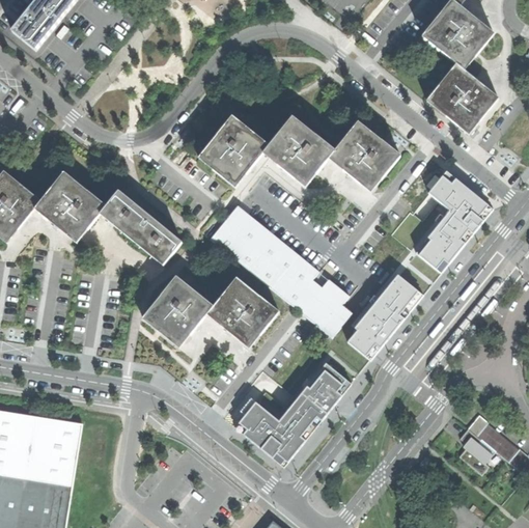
[(11,30),(29,44),(34,49),(74,0),(35,0),(21,19),(11,30)]
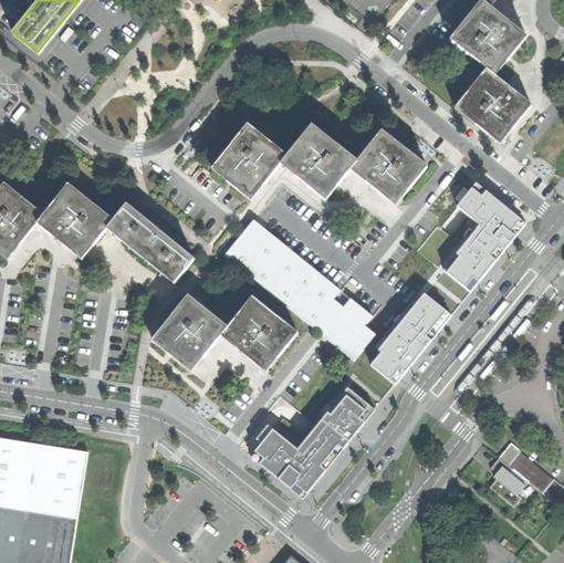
[(469,51),(489,68),(492,71),(503,56),(507,59),(510,54),(524,35),(511,24),(512,22),(502,14),(489,3),(486,0),(483,0),(472,13),(469,11),(451,33),(471,50),(469,51)]
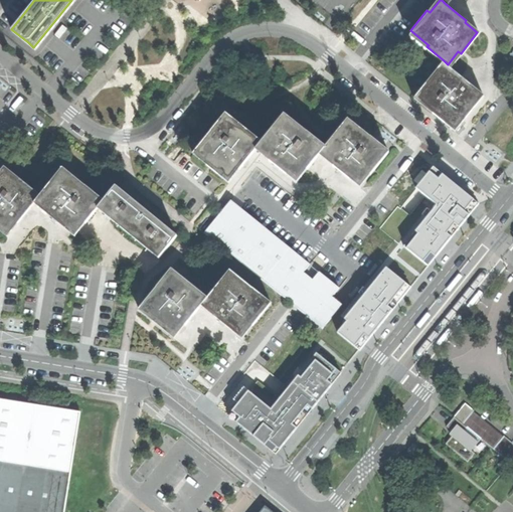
[(431,110),(452,127),(462,114),(465,116),(481,96),(469,84),(470,82),(459,73),(459,72),(448,64),(445,61),(434,74),(432,72),(414,93),(432,108),(431,110)]
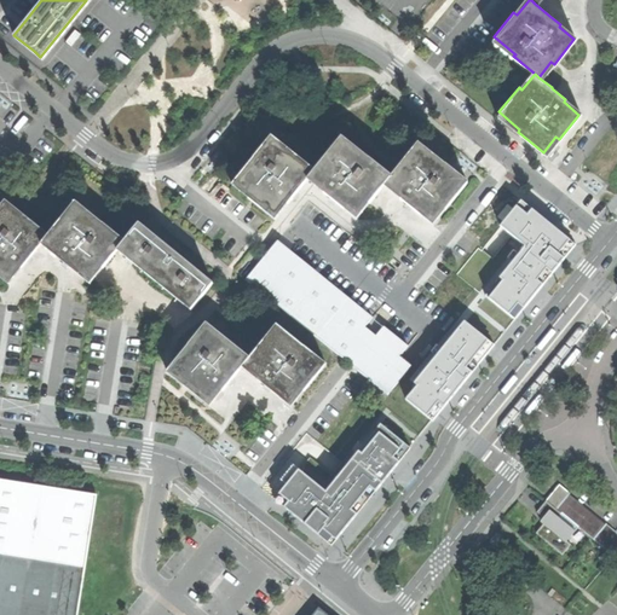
[(253,201),(270,214),(283,199),(286,201),(294,191),(309,173),(311,169),(295,157),(298,155),(274,135),(255,157),(253,155),(234,179),(248,192),(246,195),(248,196),(253,201)]
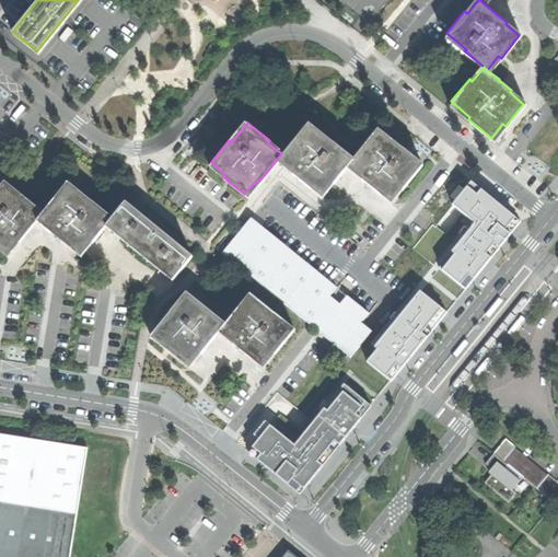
[(288,147),(281,153),(279,157),(292,169),(290,171),(302,181),(318,194),(329,180),(332,182),(348,162),(350,159),(332,142),(333,140),(311,123),(300,137),(297,135),(292,140),(288,147)]
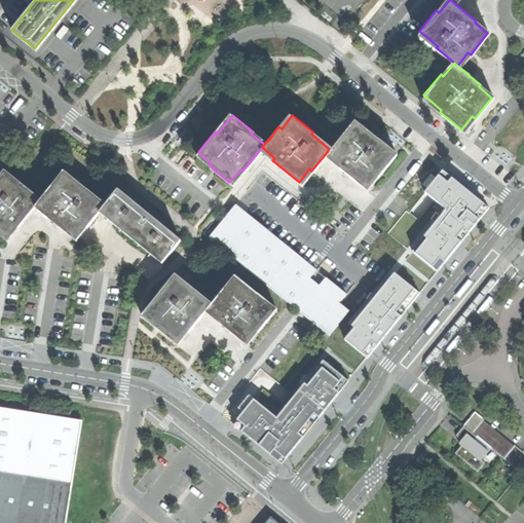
[(334,143),(329,149),(327,152),(340,163),(338,165),(346,173),(364,187),(374,173),(376,175),(394,153),(377,140),(376,139),(377,137),(357,120),(346,134),(343,132),(340,136),(334,143)]
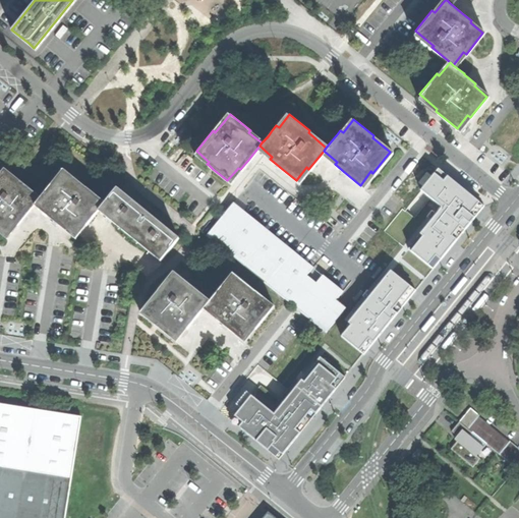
[(431,267),(482,204),(437,166),(418,187),(440,205),(435,212),(429,218),(406,246),(431,267)]
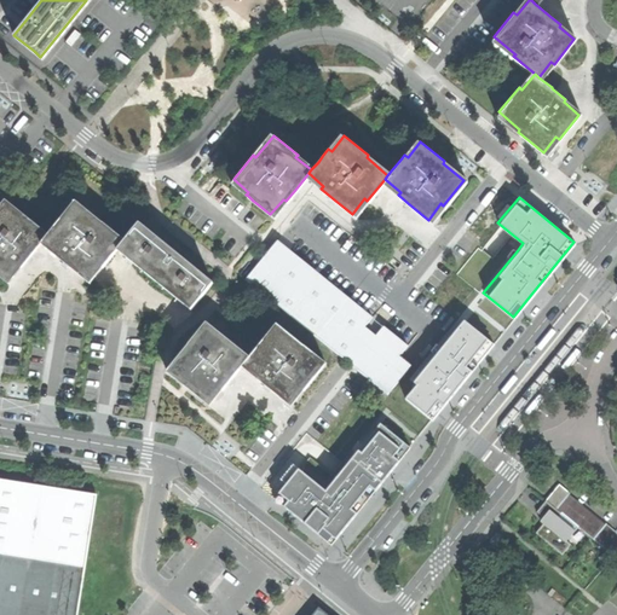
[(27,256),(42,238),(45,235),(29,221),(32,219),(7,198),(0,207),(0,276),(4,279),(17,264),(19,265),(27,256)]
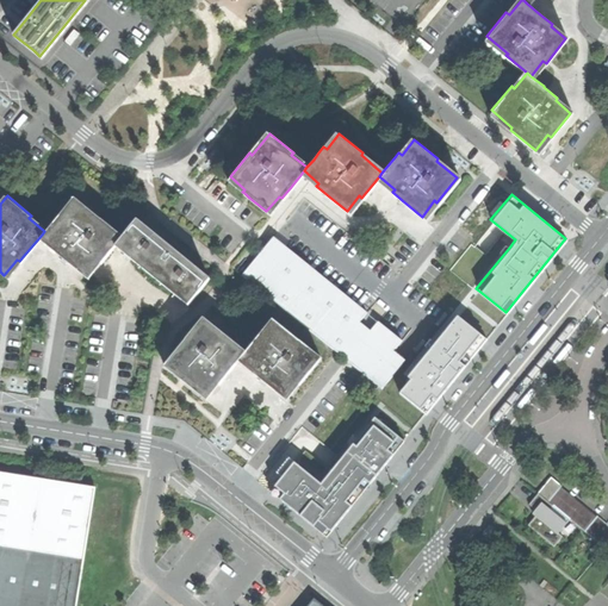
[(99,262),(113,244),(118,237),(98,220),(99,217),(76,198),(63,212),(61,211),(59,213),(44,231),(42,235),(56,247),(54,250),(66,260),(81,273),(84,274),(95,260),(99,262)]
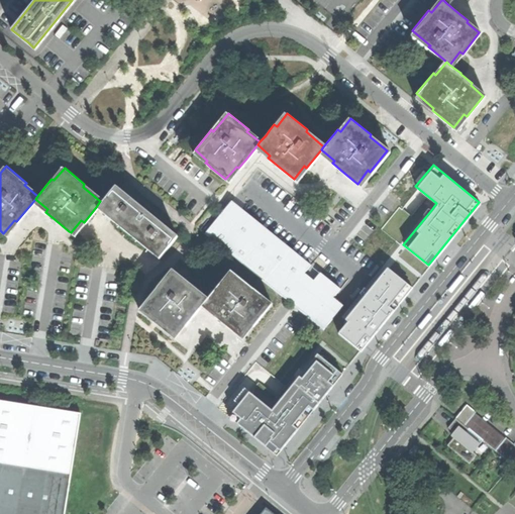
[(413,178),(418,182),(426,172),(422,168),(413,178)]
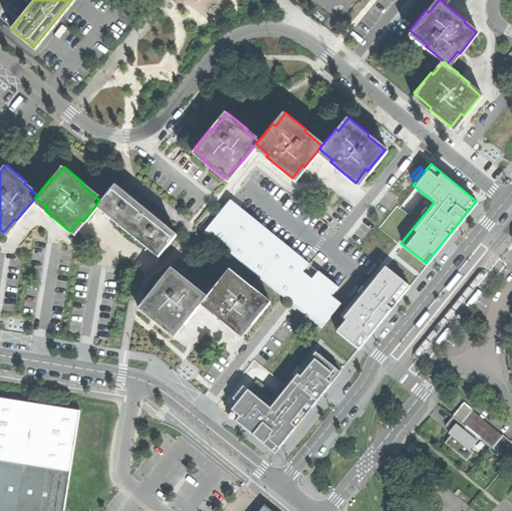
[(147,246),(157,254),(175,233),(113,183),(99,200),(95,206),(108,216),(111,218),(145,245),(147,246)]
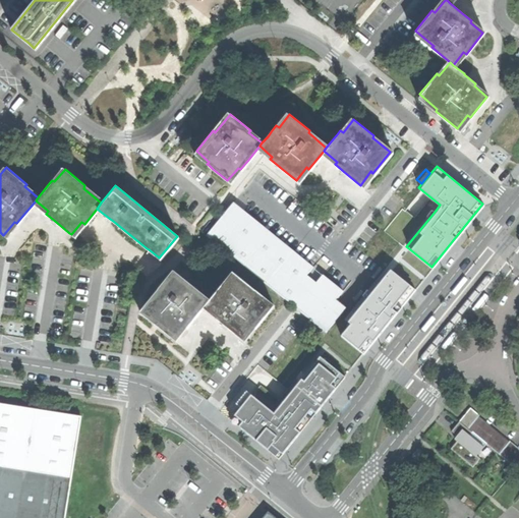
[(308,317),(325,330),(336,317),(345,305),(335,297),(342,289),(321,273),(315,280),(306,273),(311,265),(306,260),(248,213),(252,208),(243,200),(239,206),(232,200),(225,209),(218,218),(214,223),(211,221),(203,231),(308,317)]
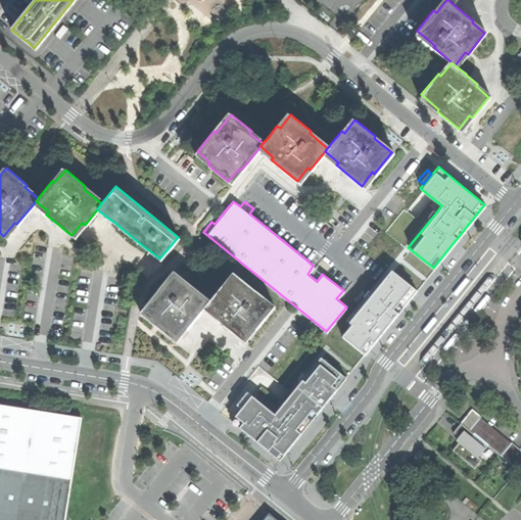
[(427,216),(431,219),(436,213),(432,209),(427,216)]
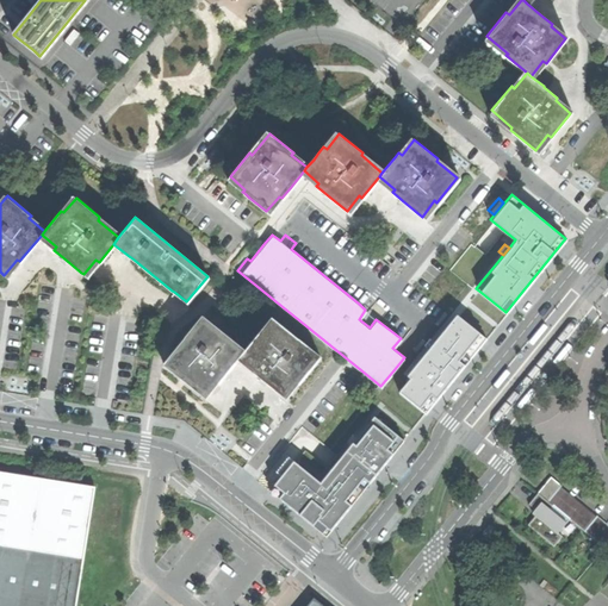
[(425,412),(485,337),(456,313),(433,341),(428,337),(423,343),(428,347),(405,374),(409,376),(397,391),(425,412)]
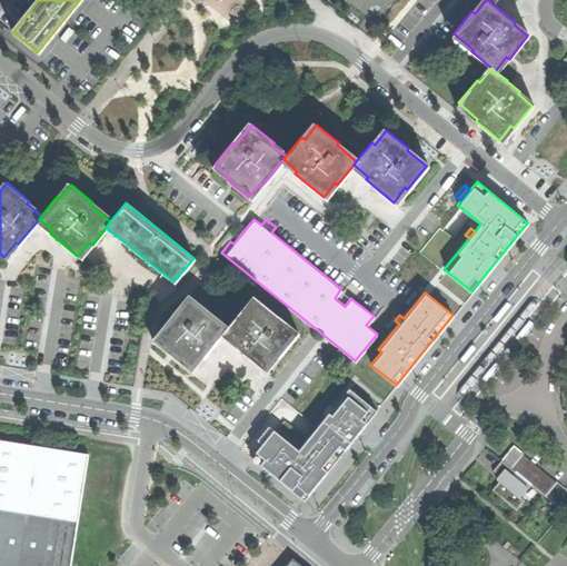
[(166,350),(188,369),(200,355),(202,357),(211,346),(224,333),(226,329),(214,319),(216,317),(191,296),(175,316),(171,315),(153,337),(168,348),(166,350)]
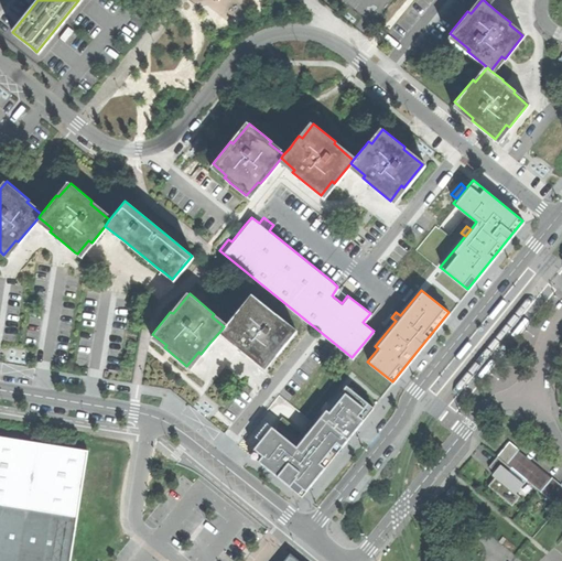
[(236,312),(224,326),(222,330),(235,341),(233,343),(242,351),(261,366),(273,351),(277,353),(293,332),(273,315),(276,313),(254,294),(241,310),(239,308),(236,312)]
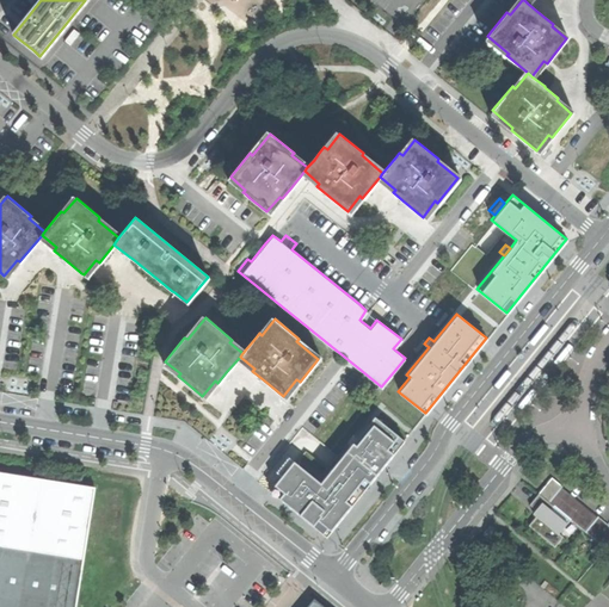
[(533,340),(535,342),(552,321),(547,319),(546,320),(533,336),(530,339),(533,340)]
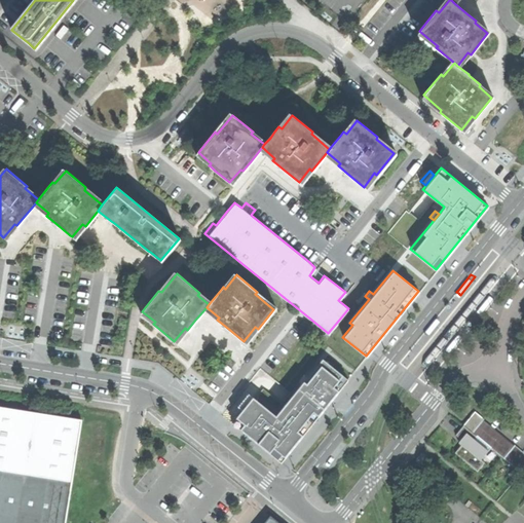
[(492,294),(490,292),(476,310),(479,312),(481,311),(492,297),(493,295),(492,294)]
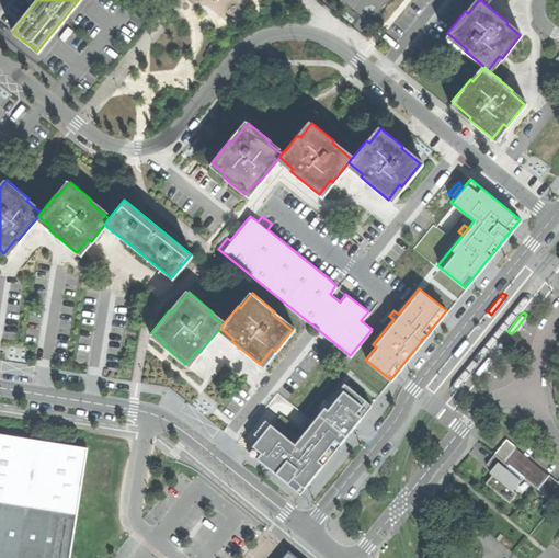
[(455,354),(456,355),(472,337),(468,333),(467,336),(455,351),(453,353),(455,354)]
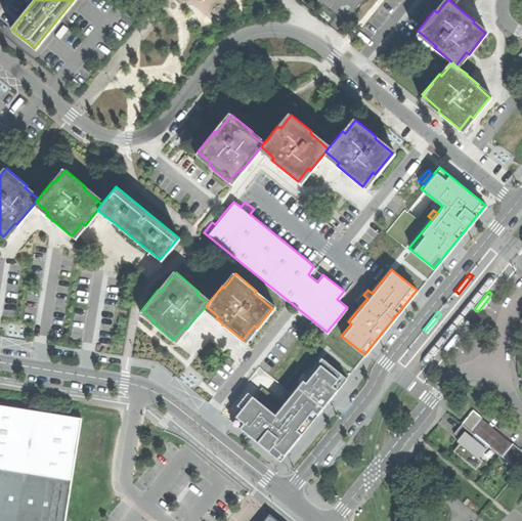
[(459,332),(457,330),(442,348),(445,350),(447,349),(459,335),(460,333),(459,332)]
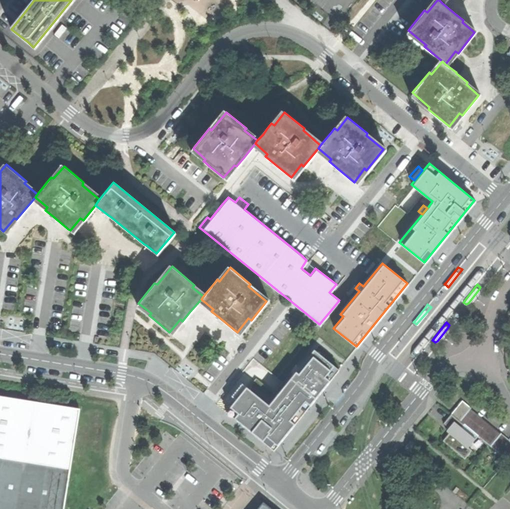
[(230,403),(226,409),(235,416),(251,430),(262,438),(271,445),(273,447),(278,441),(294,422),(309,403),(329,379),(339,366),(313,345),(294,369),(266,403),(244,386),(240,382),(231,393),(235,397),(230,403)]
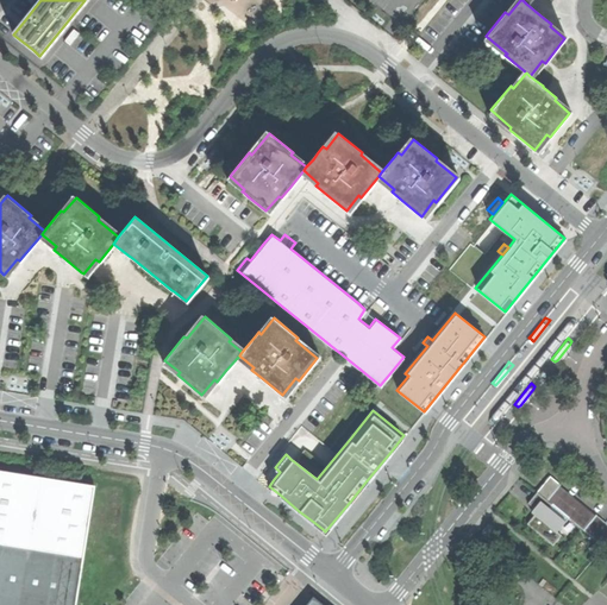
[(0,604),(74,604),(94,485),(0,468),(0,604)]
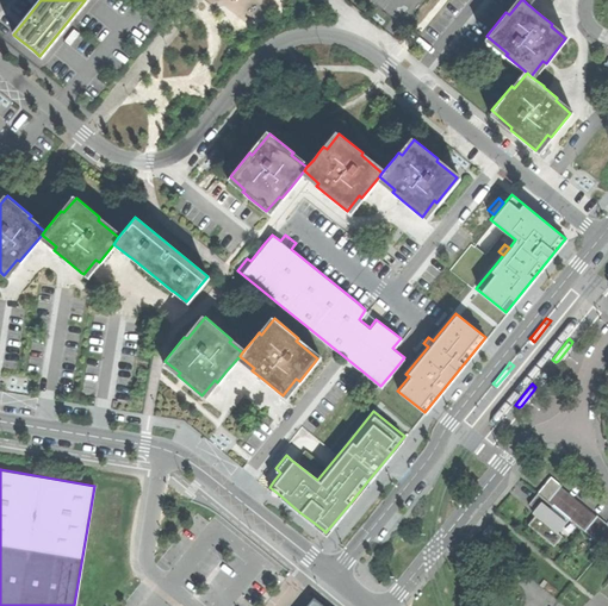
[(551,501),(606,547),(607,543),(607,520),(599,513),(595,513),(550,475),(537,491),(551,501)]
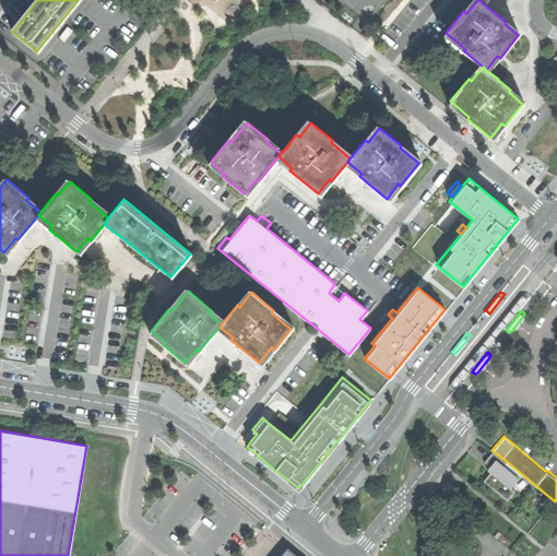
[(501,464),(505,460),(492,450),(483,460),(492,468),(482,478),(502,496),(506,499),(514,489),(510,486),(518,477),(501,464)]
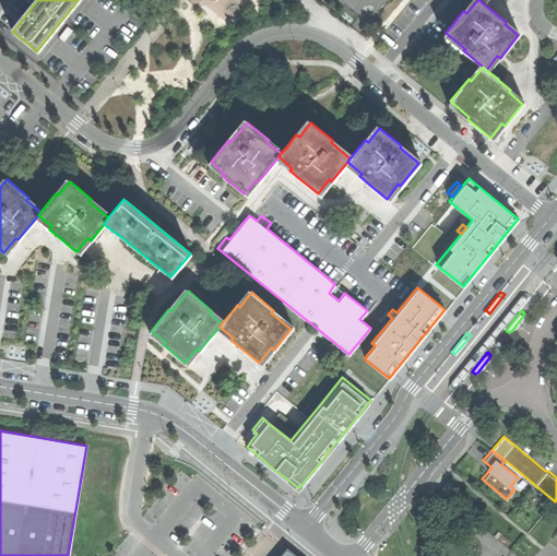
[(298,555),(286,545),(276,555),(298,555)]
